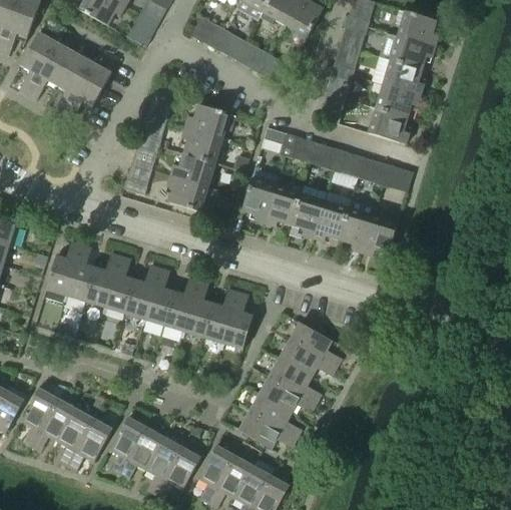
[(0,49),(18,0),(0,0),(0,49)]
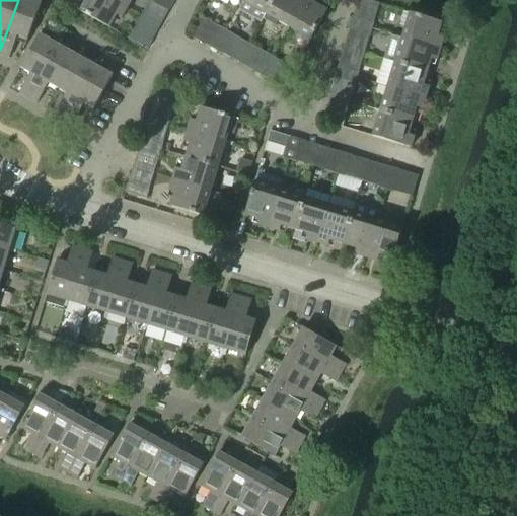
[(27,38),(41,2),(35,0),(18,0),(0,50),(0,53),(8,56),(16,33),(27,38)]
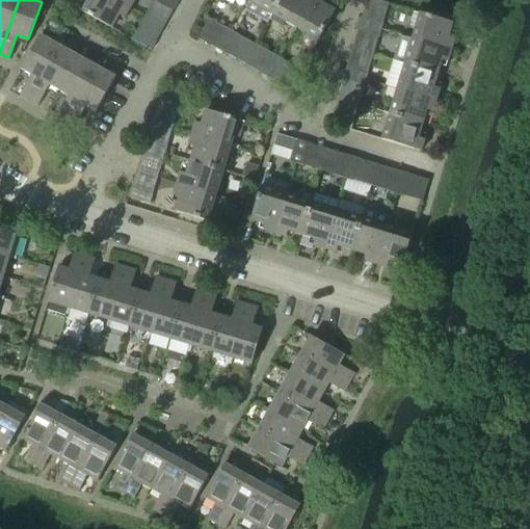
[(113,26),(126,3),(121,0),(87,0),(82,9),(113,26)]
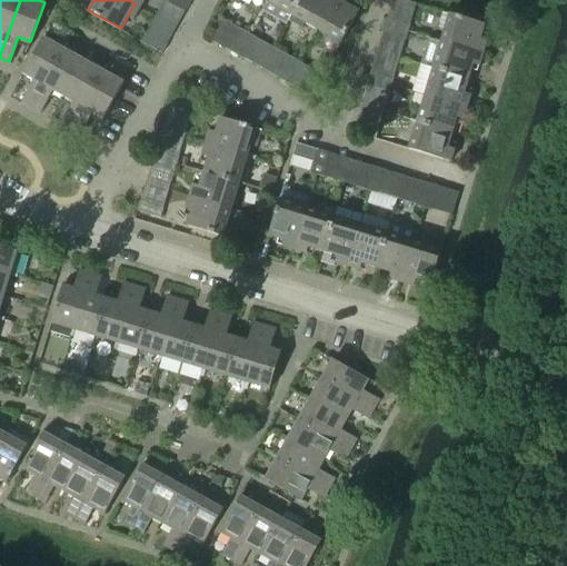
[(186,9),(190,0),(178,0),(176,3),(186,9)]
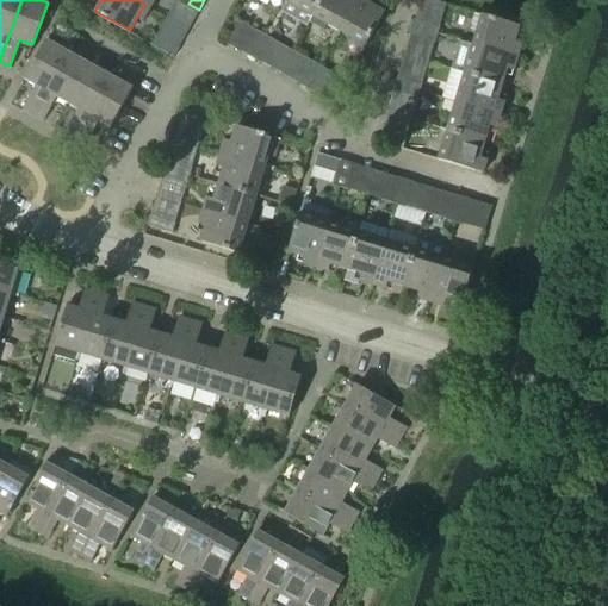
[(315,16),(322,0),(287,0),(283,0),(278,8),(304,23),(310,12),(315,16)]
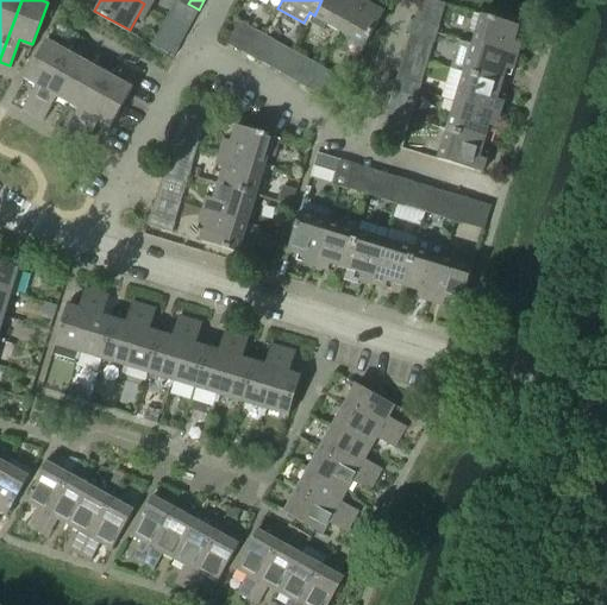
[(339,29),(355,0),(321,0),(314,16),(339,29)]
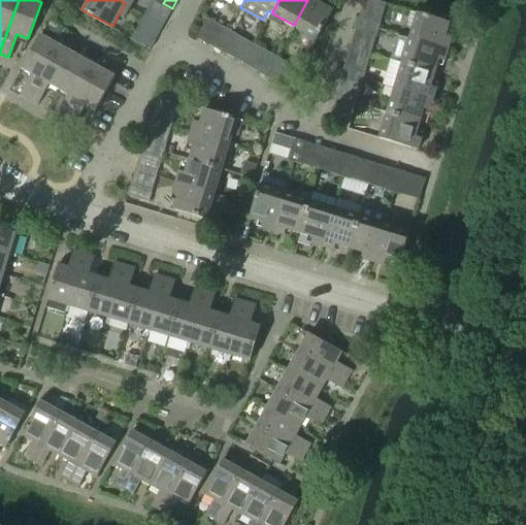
[(317,38),(333,8),(318,0),(307,0),(294,25),(317,38)]
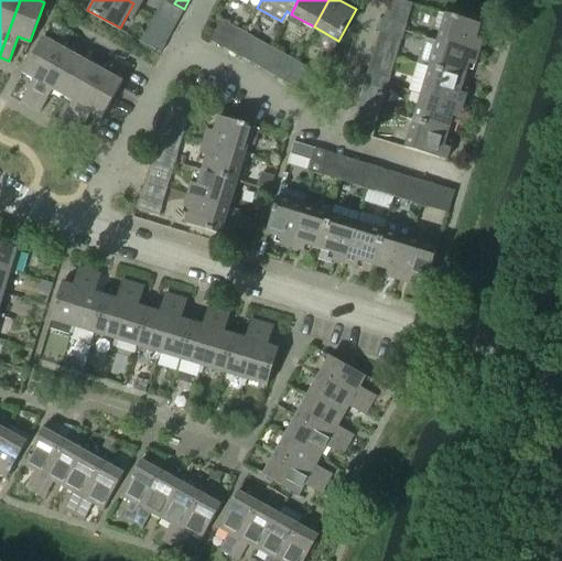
[(473,49),(481,23),(444,12),(436,39),(473,49)]
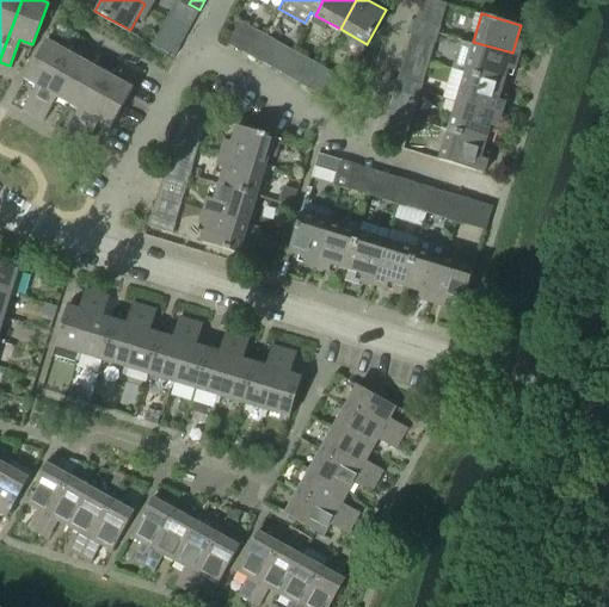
[(424,35),(429,20),(416,16),(411,31),(424,35)]
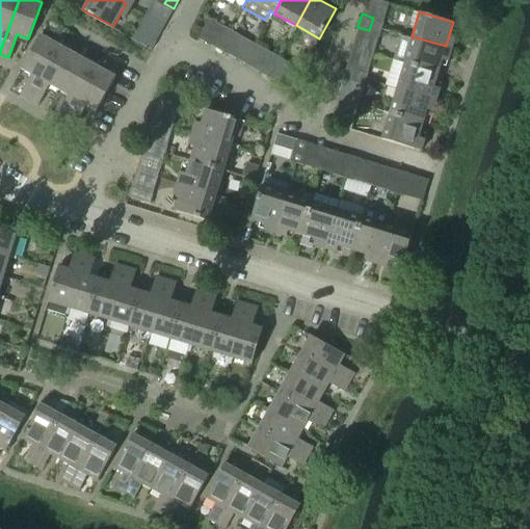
[(379,33),(383,20),(373,18),(369,30),(379,33)]
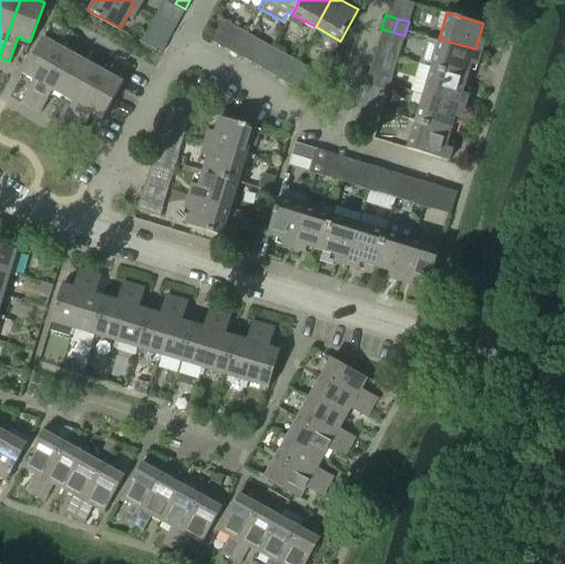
[(249,47),(255,36),(243,28),(236,40),(249,47)]
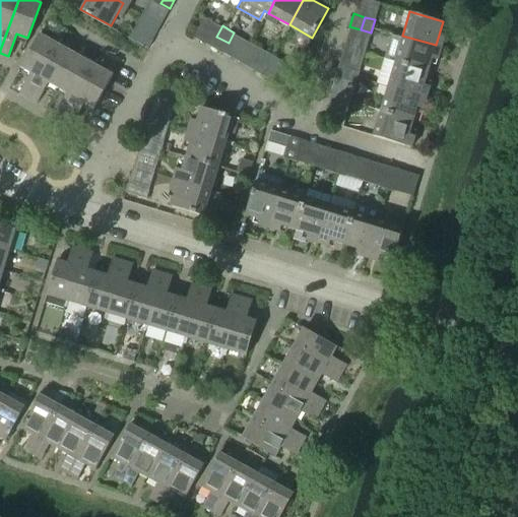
[(149,47),(153,40),(134,28),(129,37),(149,47)]
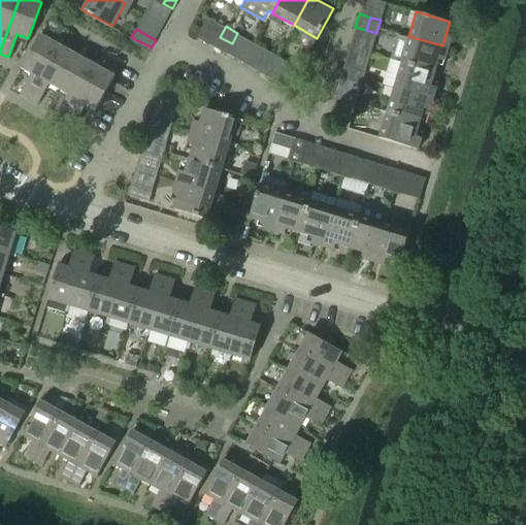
[(32,73),(51,39),(39,33),(21,67),(30,72),(32,73)]
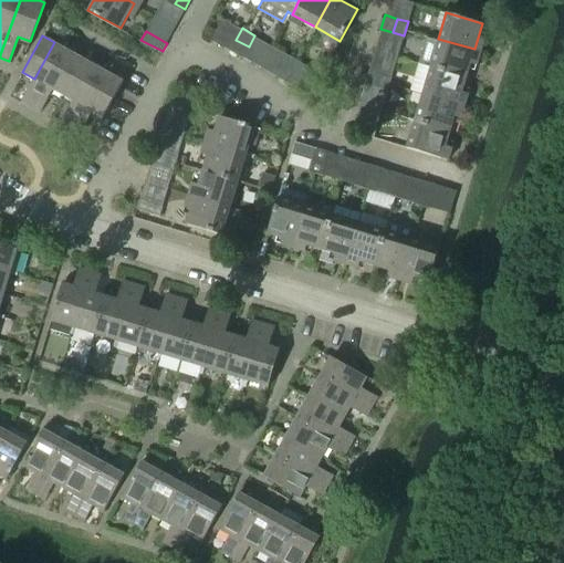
[(467,76),(474,49),(438,39),(430,65),(467,76)]
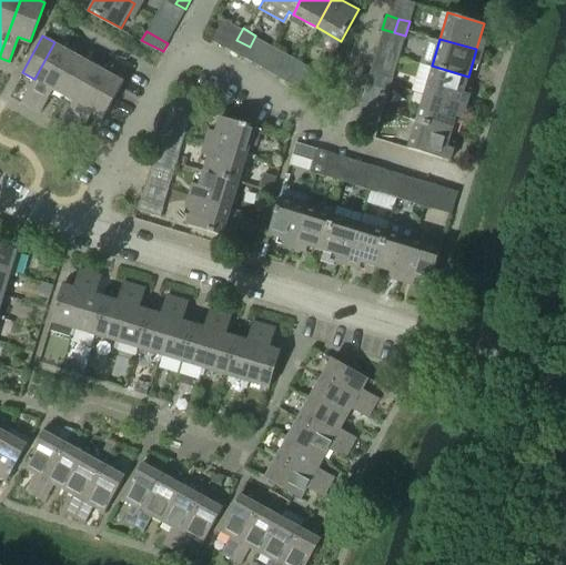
[(243,57),(250,47),(236,40),(231,50),(243,57)]
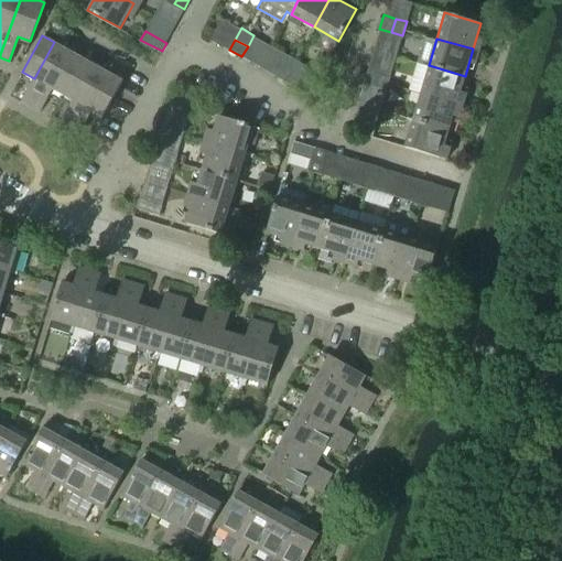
[(33,106),(65,49),(54,42),(34,78),(32,77),(20,99),(33,106)]
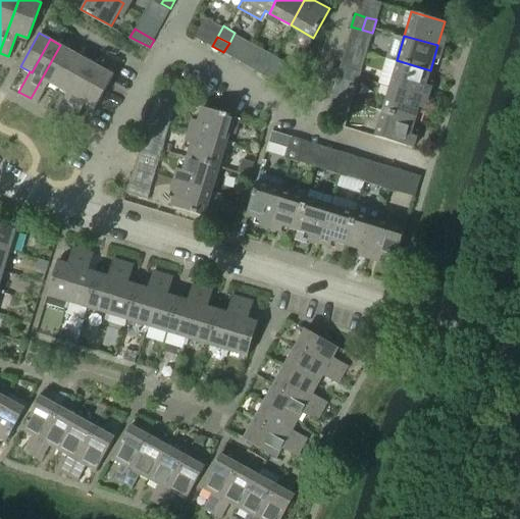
[(52,84),(70,50),(60,45),(31,98),(36,102),(48,81),(52,84)]
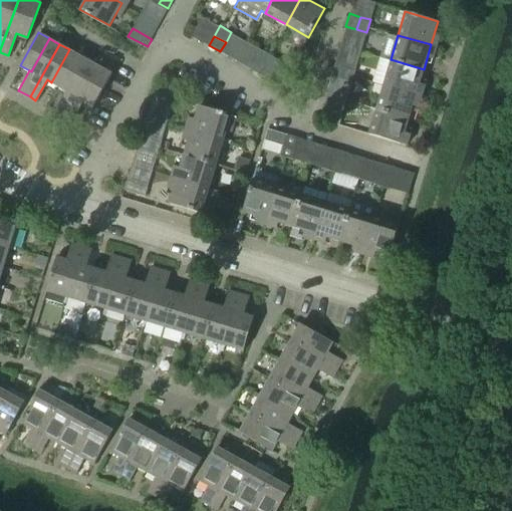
[(61,87),(79,55),(69,49),(51,82),(61,87)]
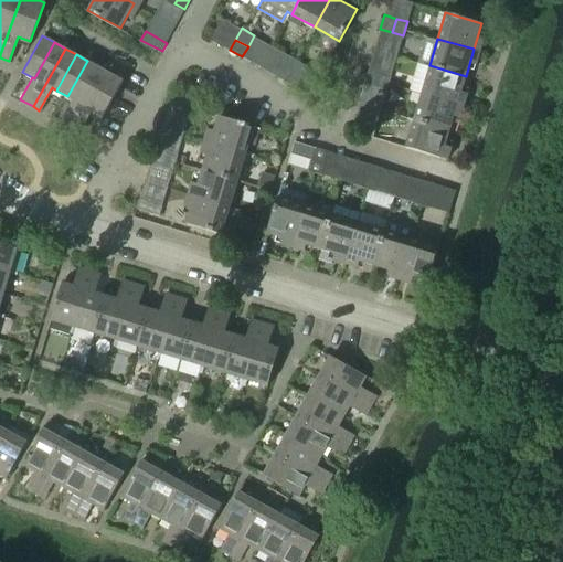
[(297,73),(303,63),(290,55),(285,65),(297,73)]
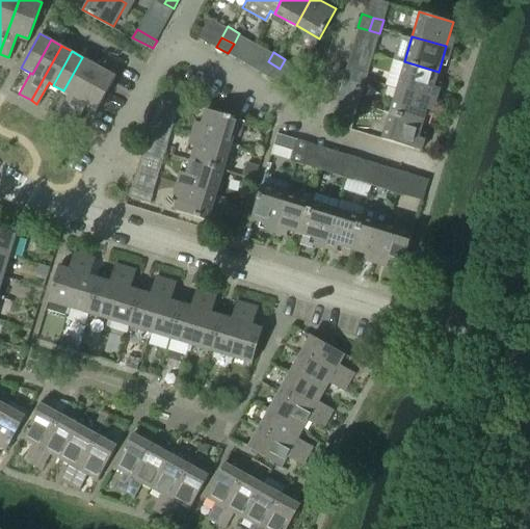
[(62,118),(94,63),(82,57),(63,90),(68,93),(55,114),(62,118)]
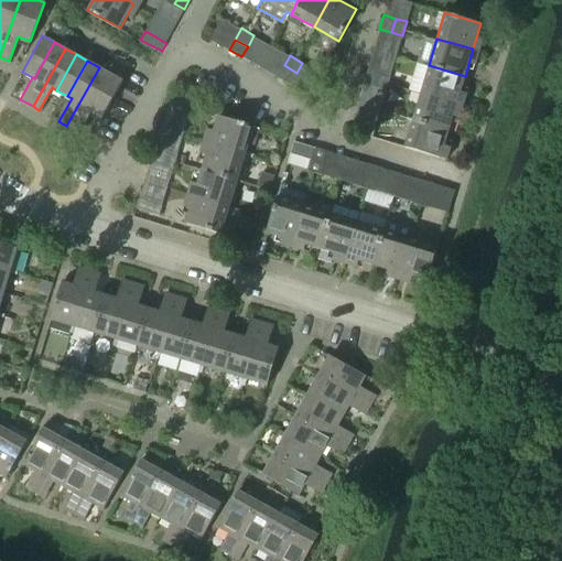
[(290,84),(296,73),(284,65),(278,76),(290,84)]
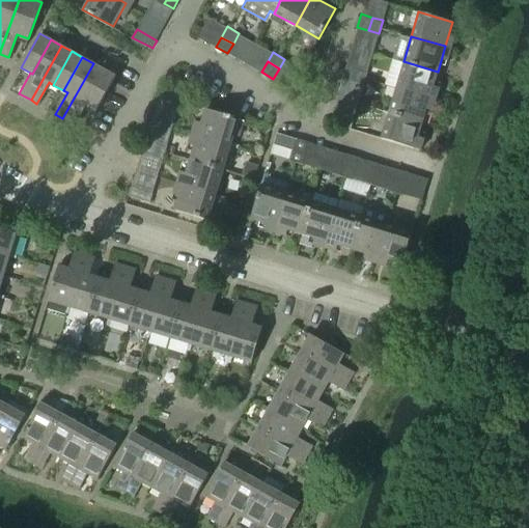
[(429,96),(438,72),(404,61),(396,86),(429,96)]
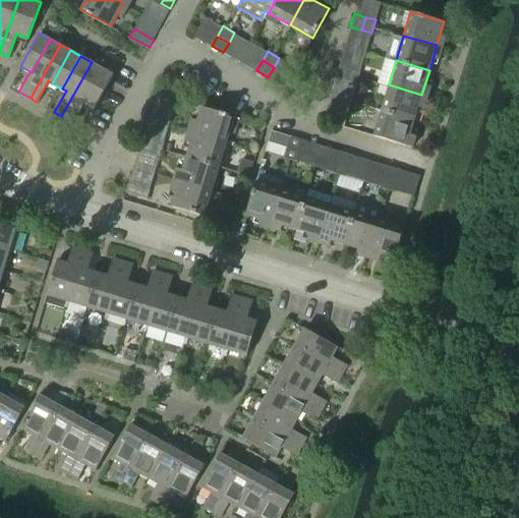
[(72,121),(83,101),(102,67),(92,62),(61,116),(72,121)]
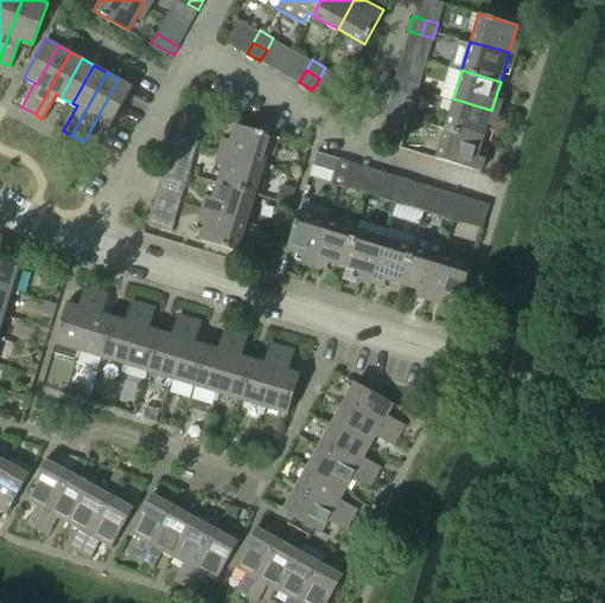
[(403,94),(408,77),(395,74),(390,89),(403,94)]
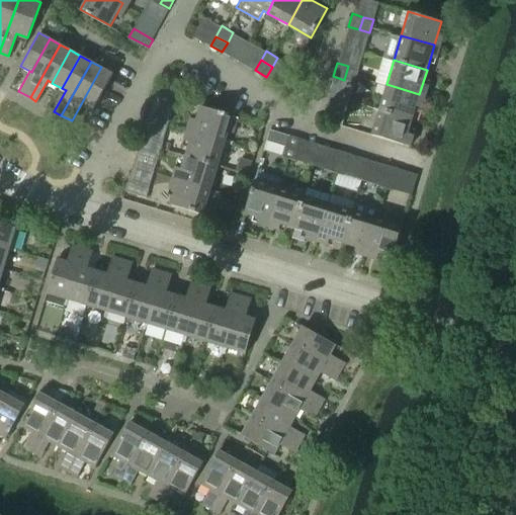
[(354,82),(358,69),(348,66),(344,80),(354,82)]
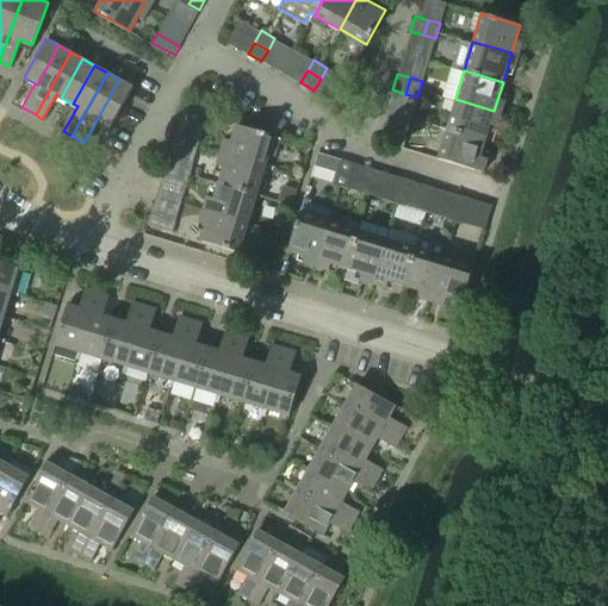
[(110,125),(131,86),(119,79),(98,118),(110,125)]
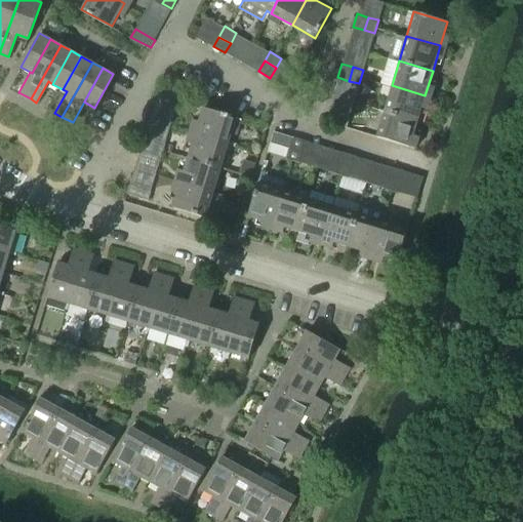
[(417,120),(425,95),(392,85),(385,110),(417,120)]
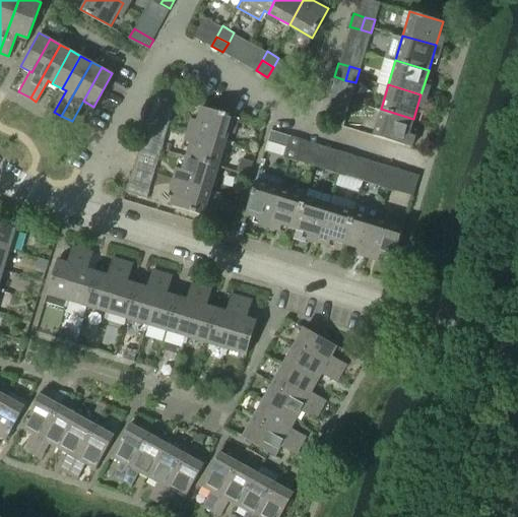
[(175,108),(178,100),(155,92),(153,102),(175,108)]
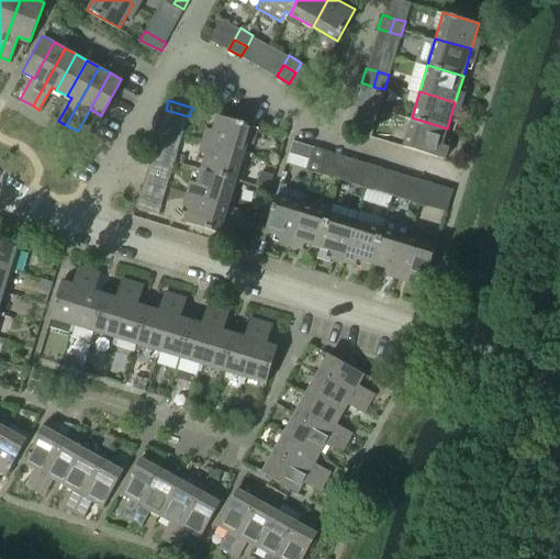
[(245,153),(253,125),(219,115),(210,143),(245,153)]
